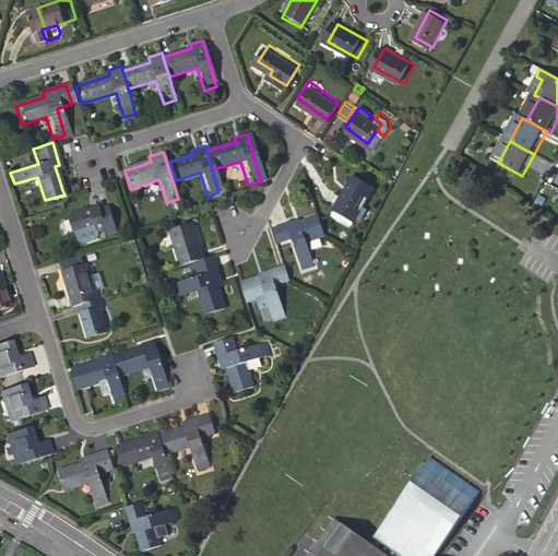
[(467,167),(460,162),(454,172),(463,177),(467,167)]
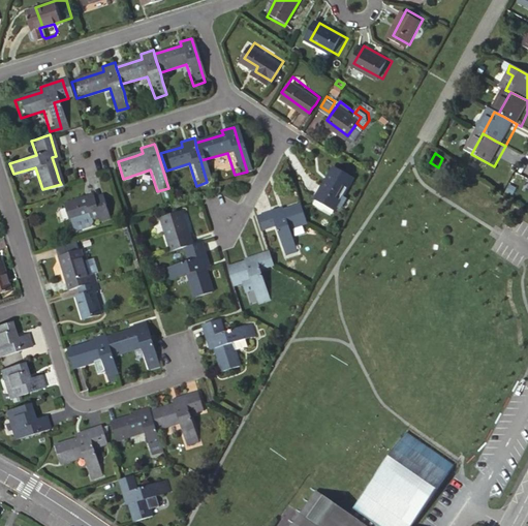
[(355,175),(337,164),(317,196),(336,208),(338,206),(340,207),(347,195),(344,194),(355,175)]
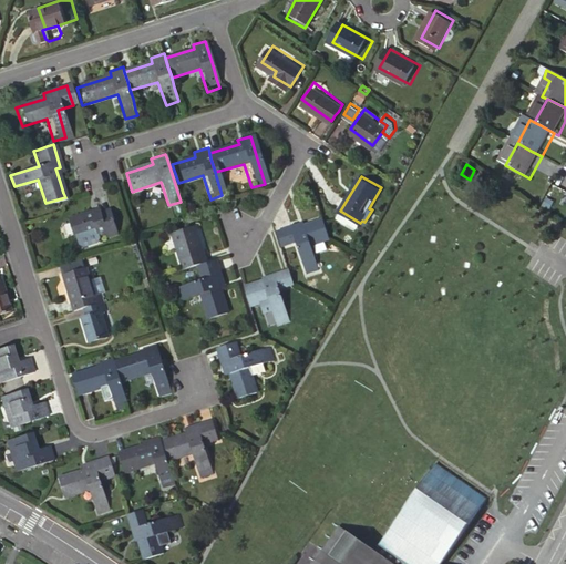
[(93,206),(63,215),(69,235),(89,229),(91,234),(99,231),(101,235),(114,231),(107,206),(95,209),(93,206)]
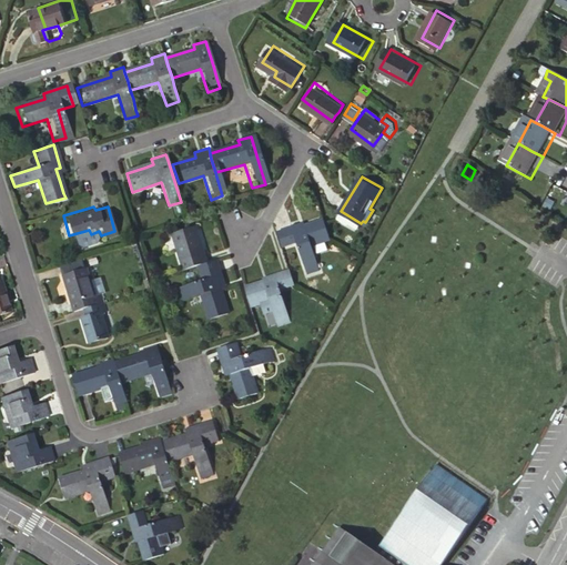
[(361,223),(341,211),(337,219),(357,230),(361,223)]
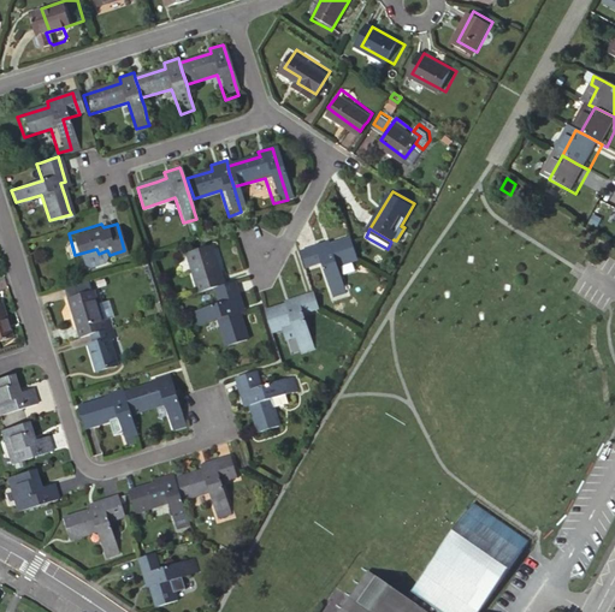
[(327,237),(301,247),(306,260),(306,262),(324,257),(333,290),(347,285),(339,261),(360,255),(354,238),(353,235),(331,242),(327,237)]
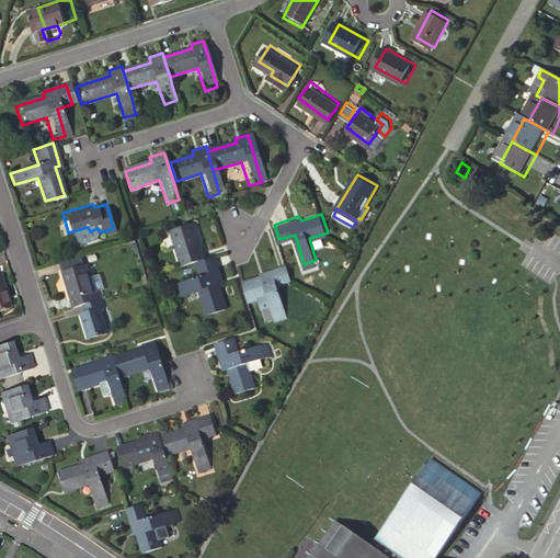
[(172,228),(183,263),(189,262),(196,259),(206,257),(195,220),(172,228)]
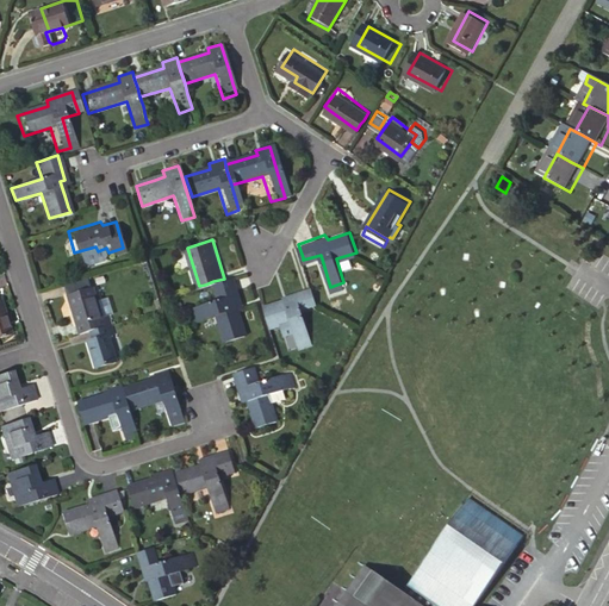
[(62,281),(66,293),(91,286),(87,273),(62,281)]
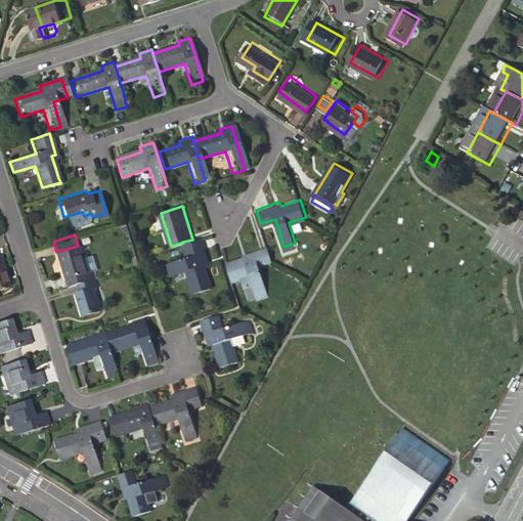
[(208,259),(202,236),(198,237),(192,240),(183,242),(186,253),(163,260),(166,272),(190,264),(198,289),(210,285),(204,261),(208,259)]
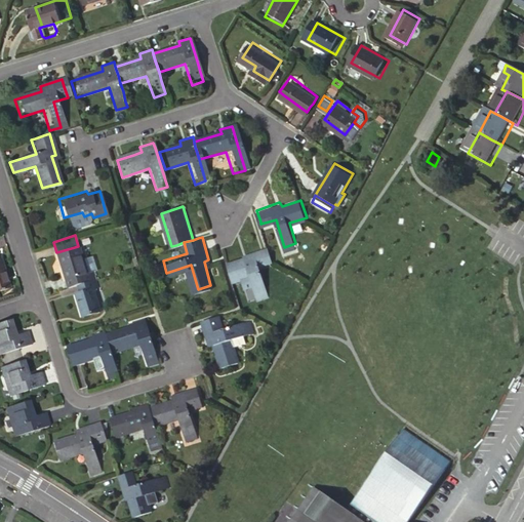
[(94,277),(92,271),(87,272),(78,246),(56,252),(67,286),(71,285),(76,283),(88,279),(94,277)]
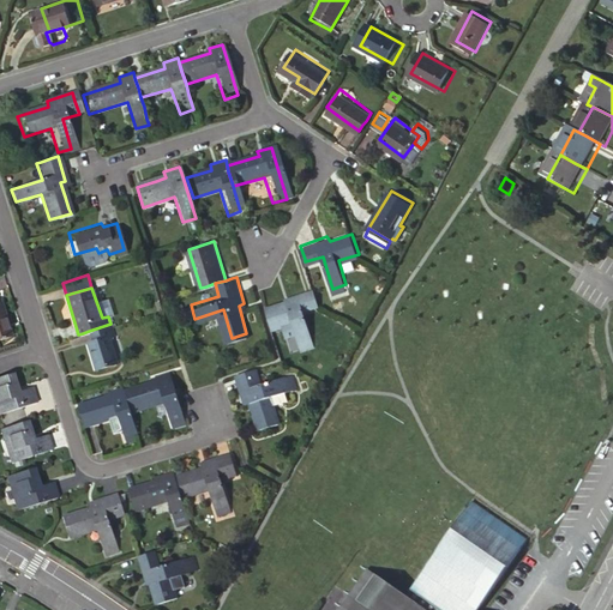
[(318,306),(313,288),(288,295),(289,300),(264,307),(269,328),(278,325),(282,338),(292,334),(294,343),(310,338),(302,310),(318,306)]
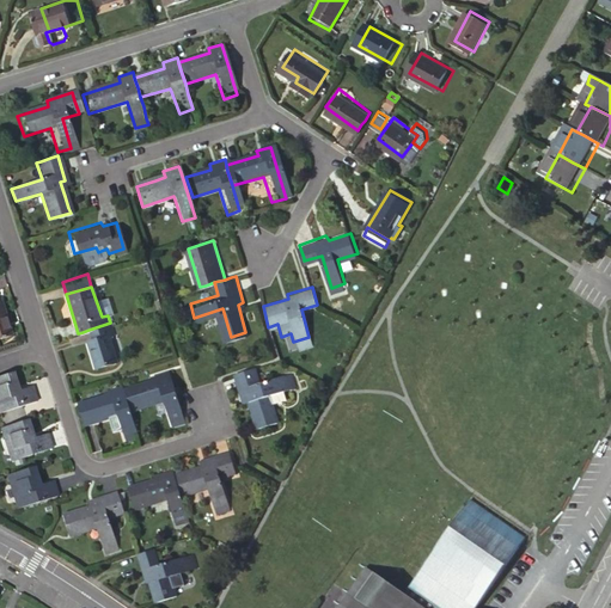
[(114,333),(110,323),(103,325),(89,330),(92,341),(85,343),(93,369),(115,362),(107,337),(114,333)]
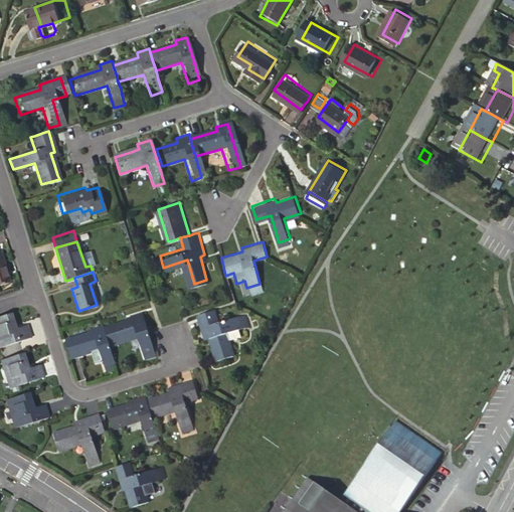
[(9,304),(0,307),(0,339),(29,330),(25,317),(14,320),(9,304)]
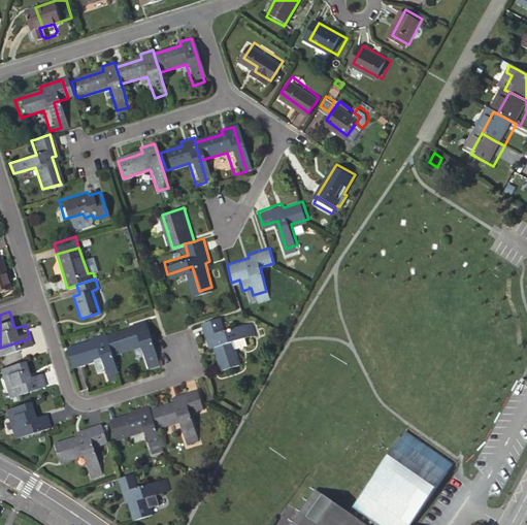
[(225,328),(221,316),(213,318),(200,322),(207,342),(215,340),(224,367),(239,363),(233,345),(240,342),(240,338),(256,333),(252,320),(225,328)]
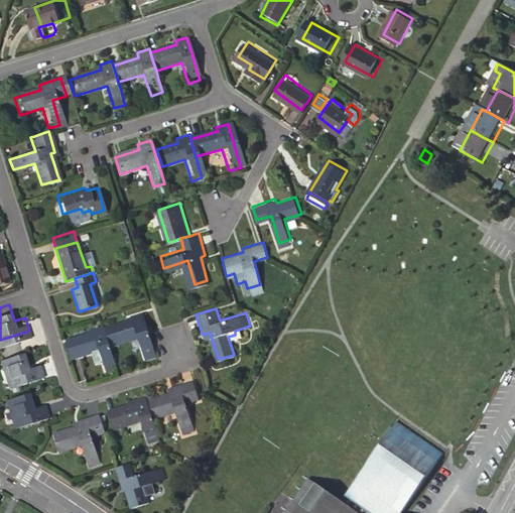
[(125,325),(104,331),(109,345),(126,340),(134,338),(141,360),(151,357),(139,314),(123,319),(125,325)]
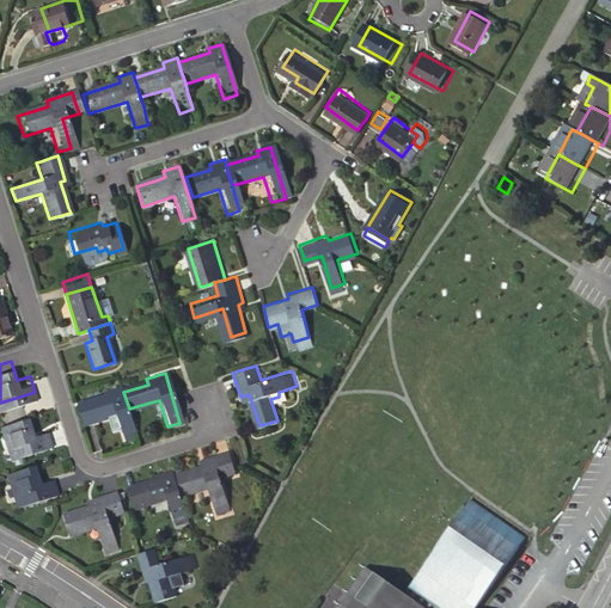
[(124,410),(129,409),(123,392),(122,386),(103,392),(104,398),(79,405),(85,422),(103,417),(108,433),(116,430),(118,434),(130,431),(124,410)]
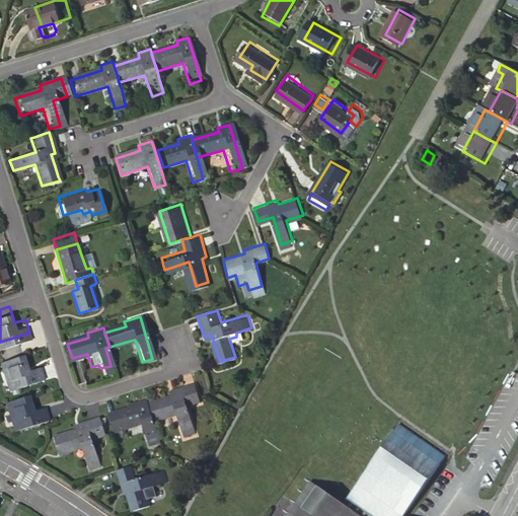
[(135,340),(127,342),(129,350),(129,353),(133,354),(134,352),(138,351),(135,340)]
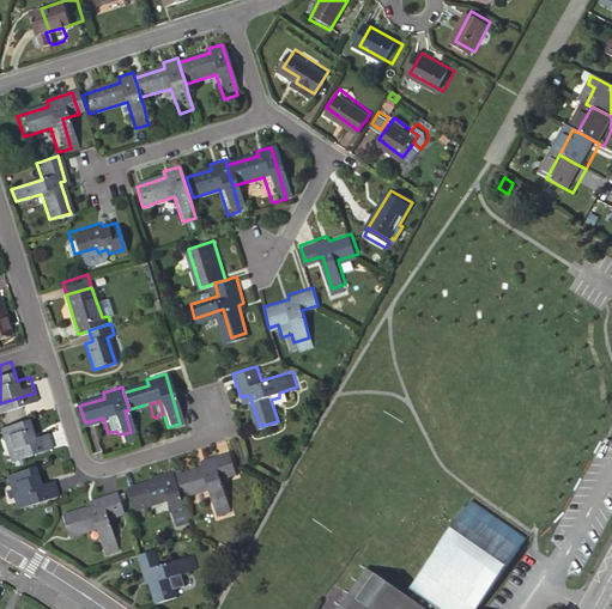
[(12,415),(0,418),(0,426),(2,432),(7,431),(13,450),(49,439),(44,424),(32,427),(26,410),(12,415)]
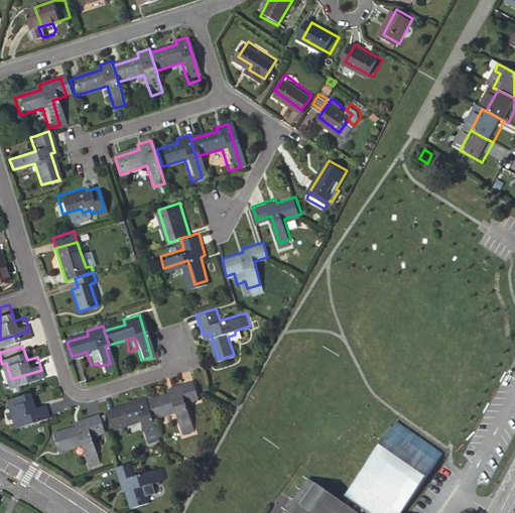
[(110,364),(100,366),(102,376),(113,373),(110,364)]
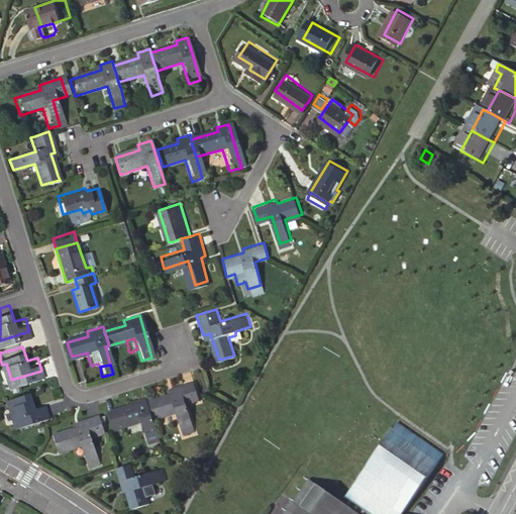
[(172,396),(146,403),(151,420),(176,414),(184,436),(192,433),(191,429),(190,425),(184,407),(197,403),(191,384),(170,390),(172,396)]
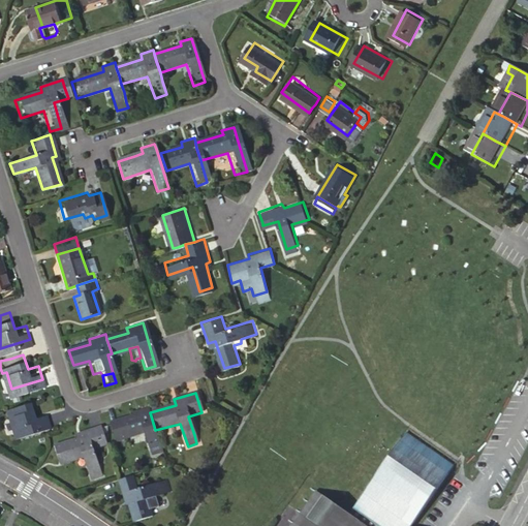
[(16,399),(4,403),(8,411),(12,410),(19,431),(48,423),(43,409),(31,412),(26,397),(16,399)]
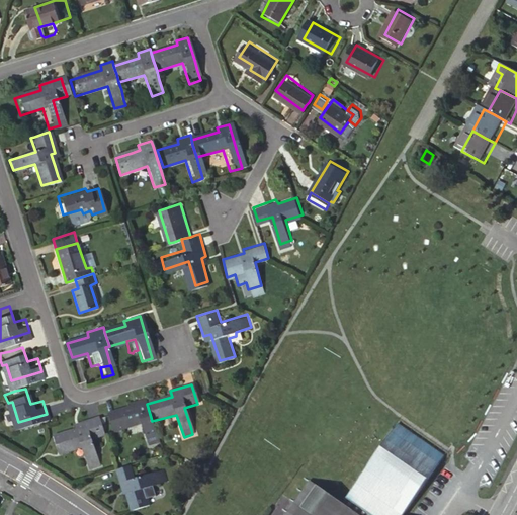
[(152,421),(147,404),(145,399),(135,402),(136,408),(107,415),(113,432),(141,424),(147,446),(158,444),(156,438),(152,422),(152,421)]
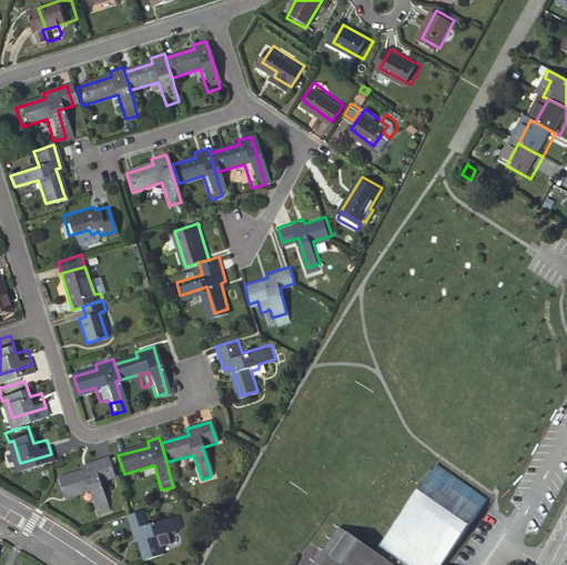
[(114,471),(111,456),(87,463),(88,470),(81,471),(59,477),(66,495),(91,488),(95,506),(110,503),(103,480),(117,477),(114,471)]
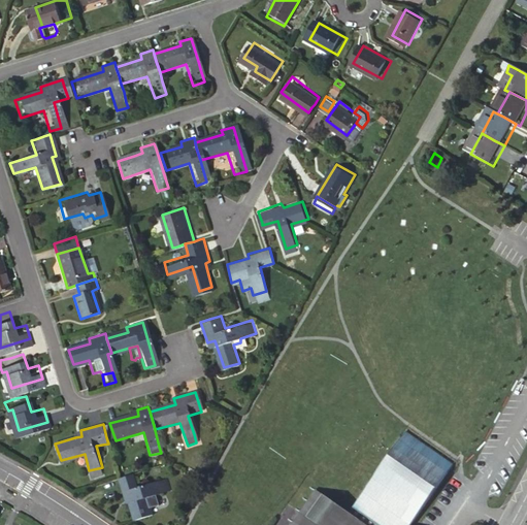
[(127,468),(123,469),(129,492),(132,491),(138,512),(139,512),(149,509),(154,506),(152,500),(161,497),(158,487),(173,483),(170,471),(144,478),(140,465),(127,468)]
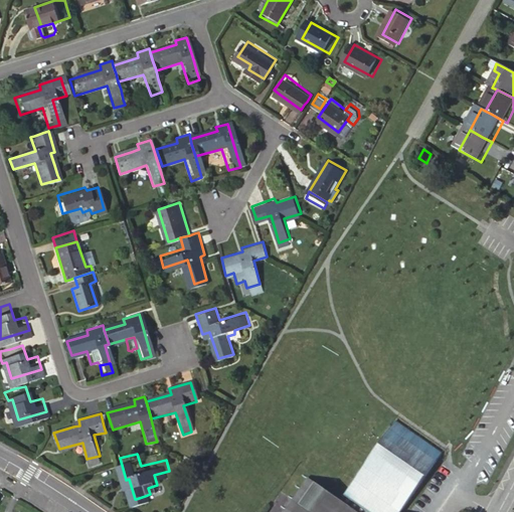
[(100,456),(87,459),(89,465),(102,462),(100,456)]
